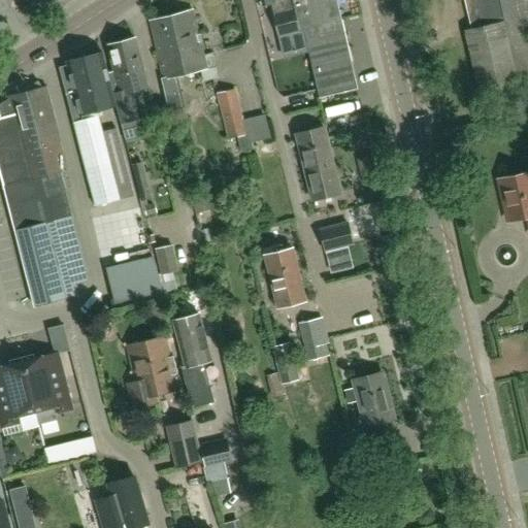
[(294,0),(296,5),(300,26),(307,51),(307,53),(308,53),(320,97),(357,88),(336,0),(294,0)]
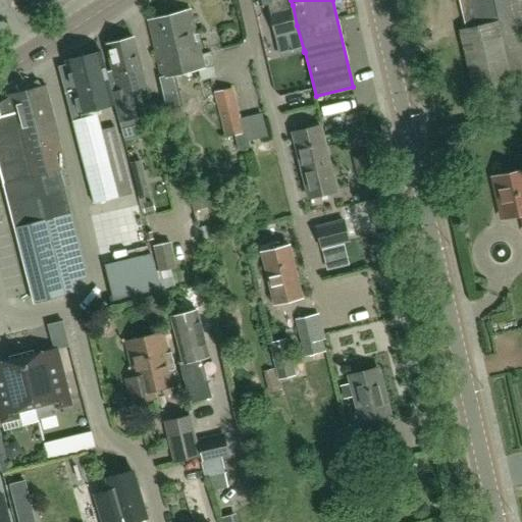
[(458,0),(465,29),(459,30),(477,109),(517,100),(521,99),(521,11),(519,0),(458,0)]
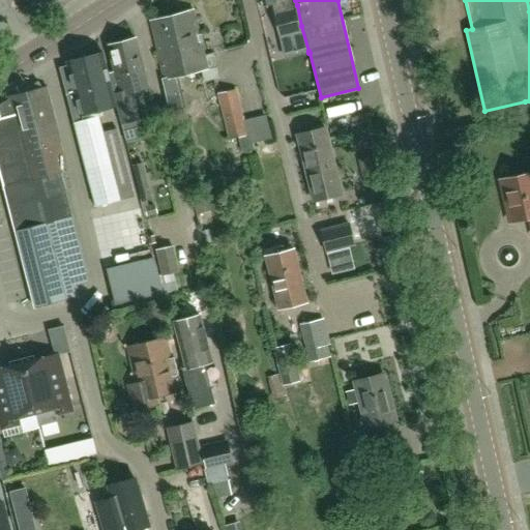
[(297,5),(274,10),(280,31),(301,26),(297,5)]
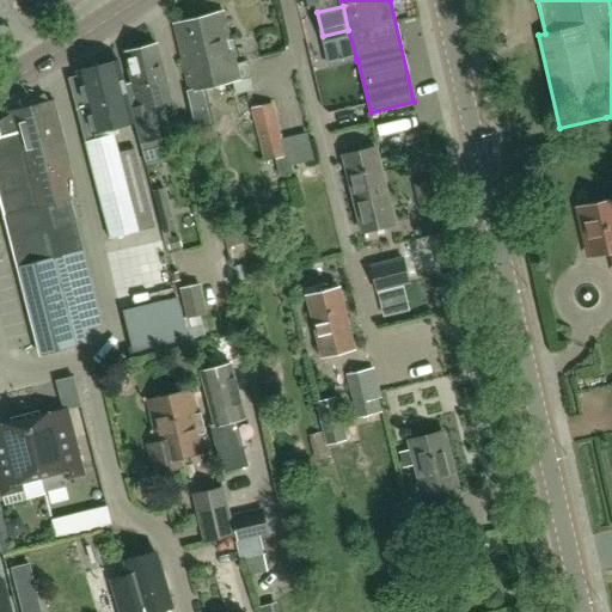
[(196,132),(208,128),(203,109),(208,108),(203,87),(233,80),(236,95),(255,90),(246,62),(236,65),(222,11),(175,23),(191,89),(188,90),(193,111),(191,111),(196,132)]
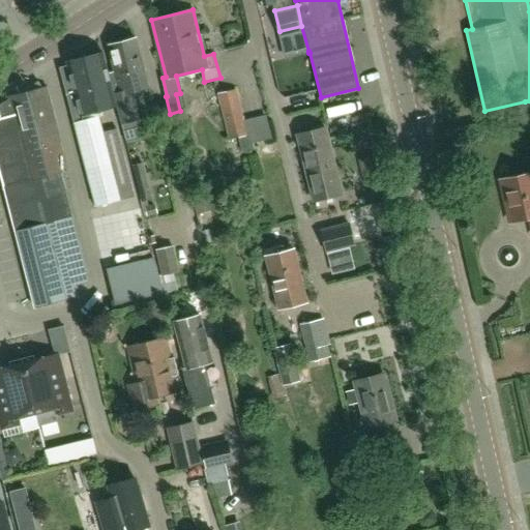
[(148,86),(136,37),(108,45),(120,92),(114,94),(116,104),(121,122),(137,118),(129,90),(148,86)]
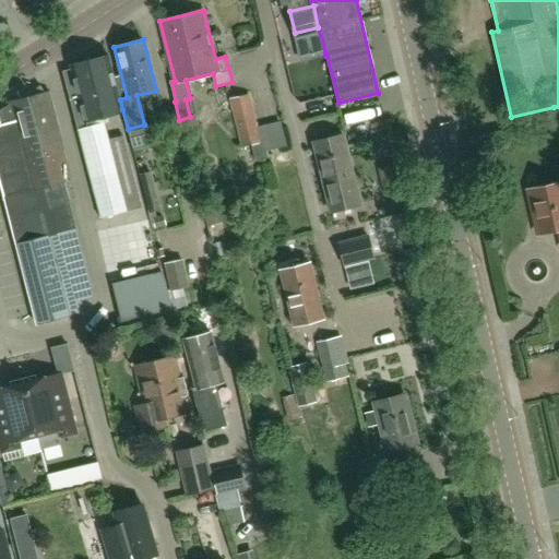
[(120,99),(108,55),(71,63),(72,68),(63,70),(102,216),(142,206),(123,134),(109,139),(103,116),(122,109),(120,99)]
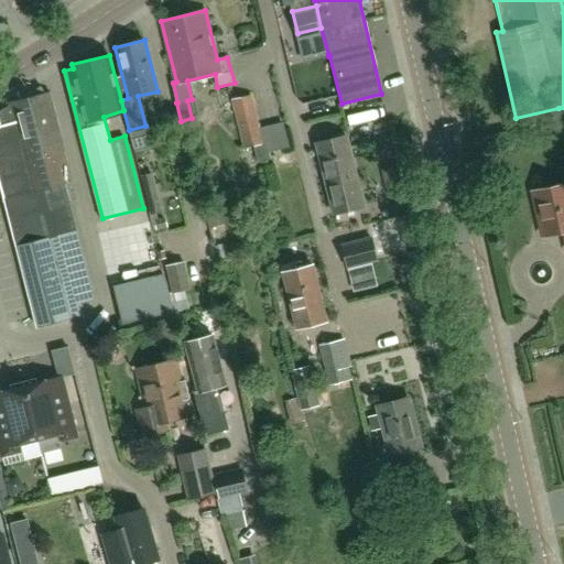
[(64,180),(68,180),(66,165),(67,163),(64,150),(65,150),(50,93),(46,94),(41,86),(22,97),(20,98),(21,100),(8,104),(9,107),(2,109),(6,125),(0,126),(0,183),(38,326),(85,314),(82,303),(94,300),(95,295),(64,180)]
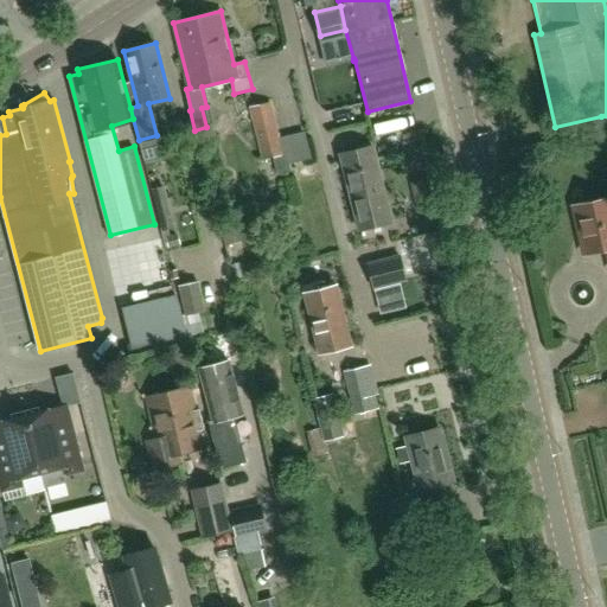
[(287,153),(285,153),(270,102),(249,108),(262,160),(273,158),(276,174),(291,171),(287,153)]
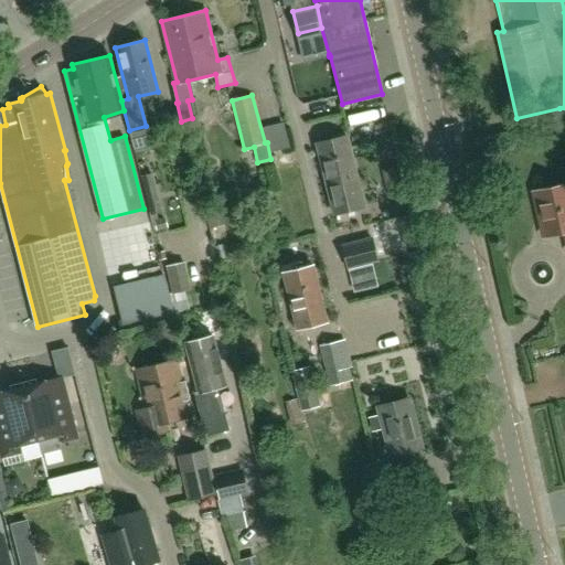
[(274,127),(275,146),(296,145),(295,127),(274,127)]
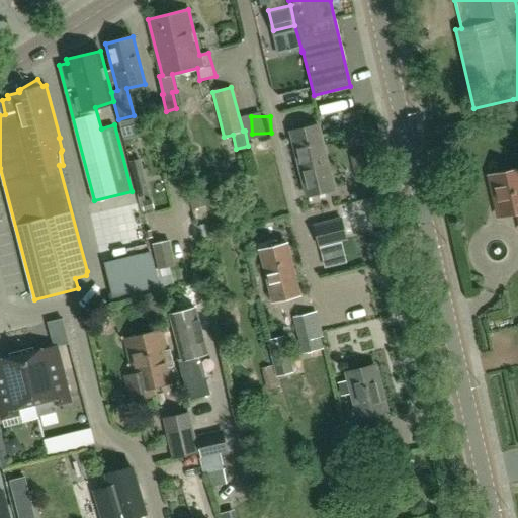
[(335,188),(319,124),(291,131),(308,195),(335,188)]
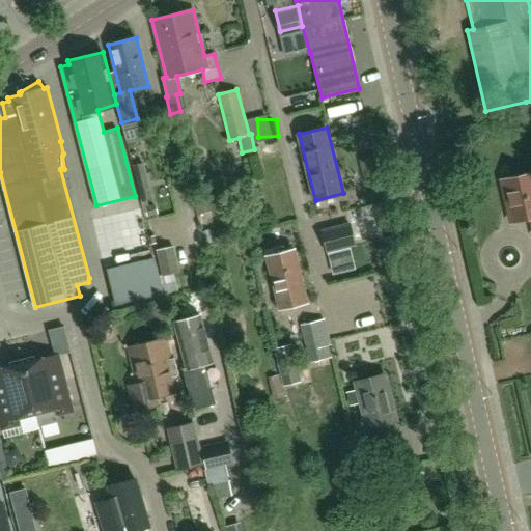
[(132,165),(137,188),(149,185),(143,162),(132,165)]
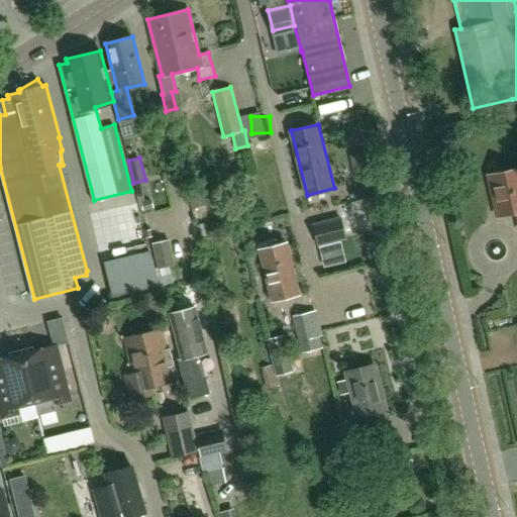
[(516,169),(488,176),(497,215),(516,211),(516,214),(516,169)]
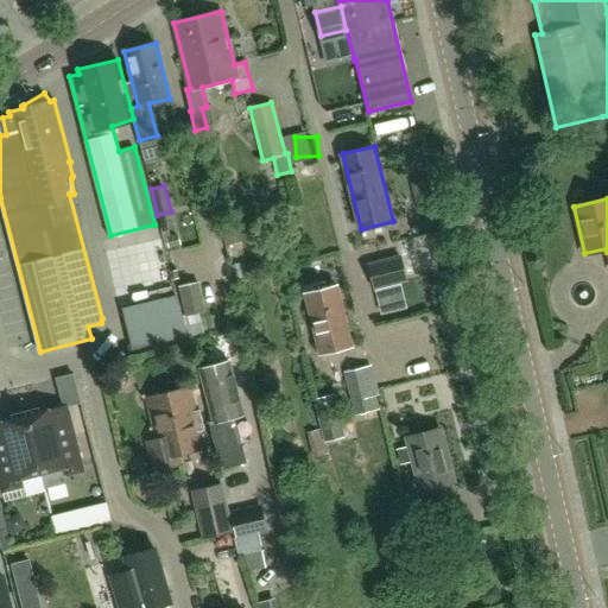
[(367,264),(374,291),(409,282),(401,255),(367,264)]
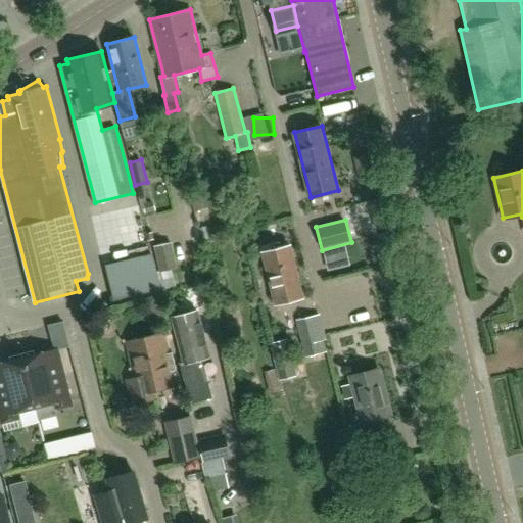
[(177,269),(171,242),(153,246),(159,273),(177,269)]
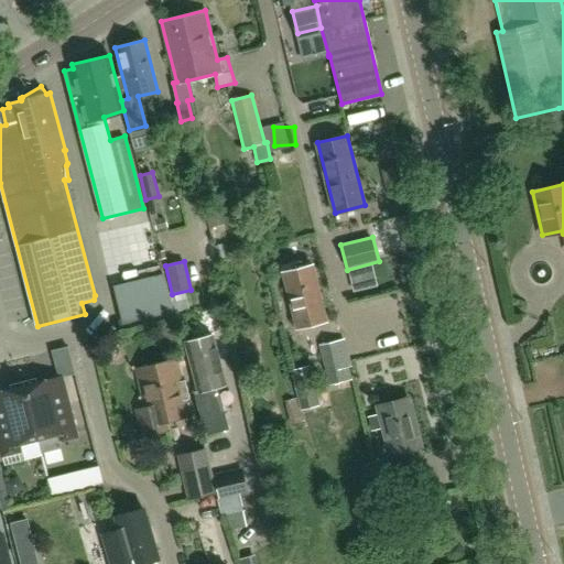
[(327,321),(313,263),(282,271),(296,328),(327,321)]
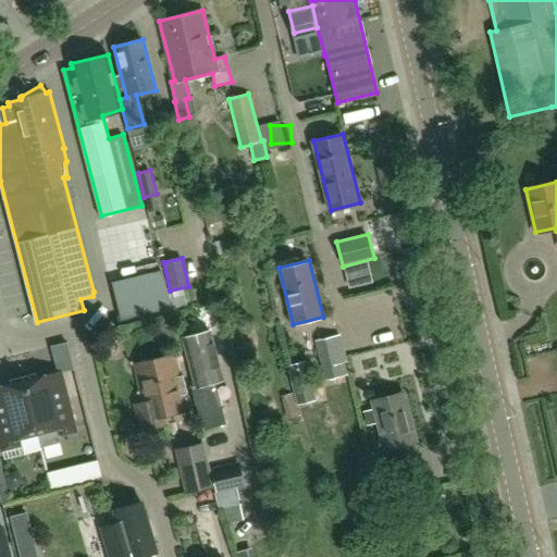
[(388,299),(379,301),(383,320),(393,318),(388,299)]
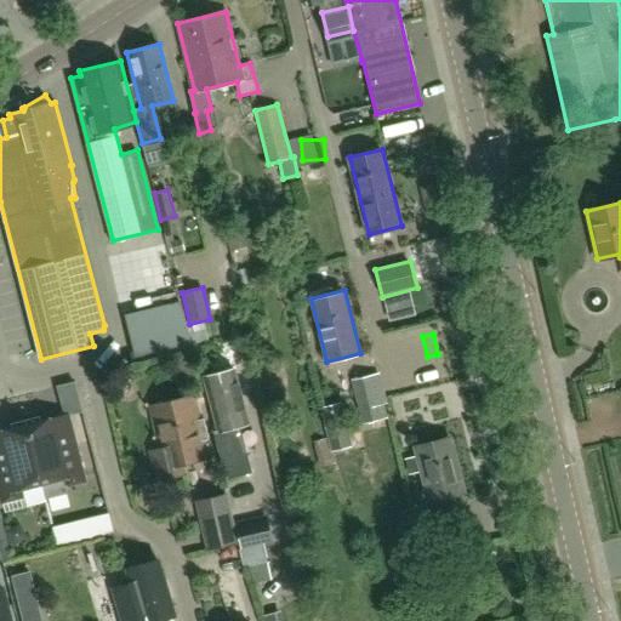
[(249,422),(234,368),(220,371),(204,375),(218,428),(215,429),(227,478),(246,473),(233,426),(234,426),(249,422)]
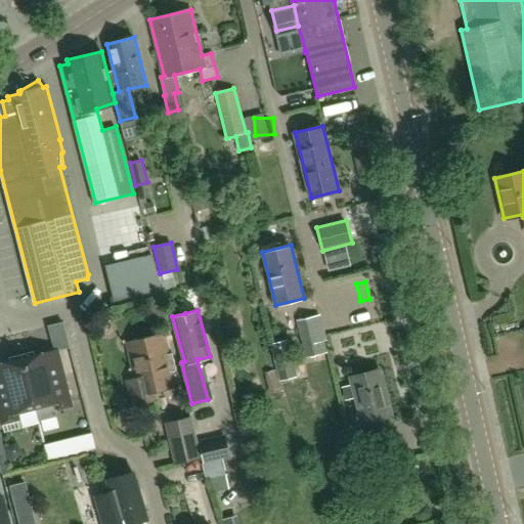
[(320,315),(317,316),(296,321),(305,358),(326,353),(324,342),(328,341),(320,315)]
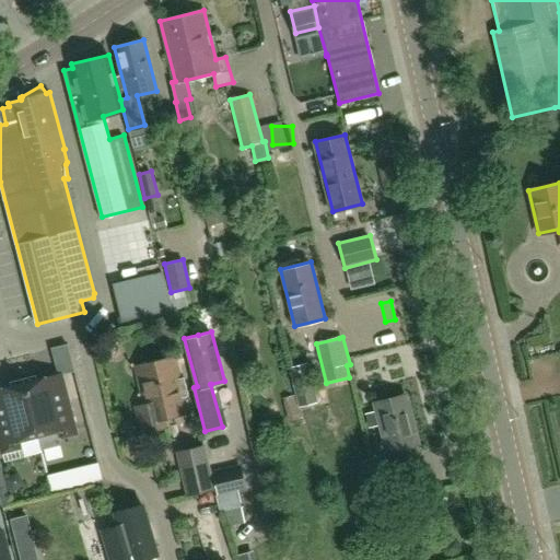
[(166,426),(164,418),(187,411),(184,396),(188,395),(184,376),(179,377),(175,356),(137,365),(146,404),(137,406),(142,431),(166,426)]
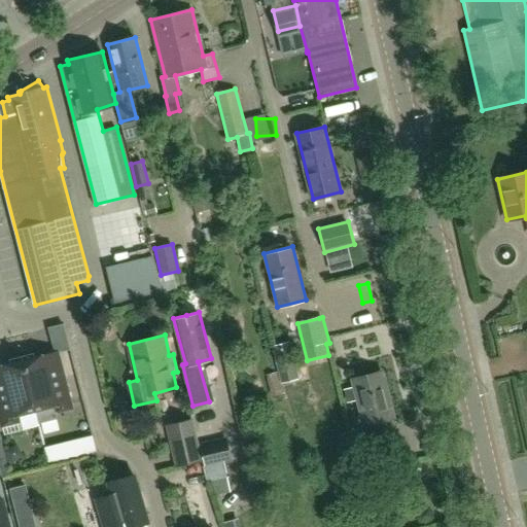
[(271,347),(278,373),(266,376),(271,397),(286,394),(283,384),(299,380),(289,342),(271,347)]
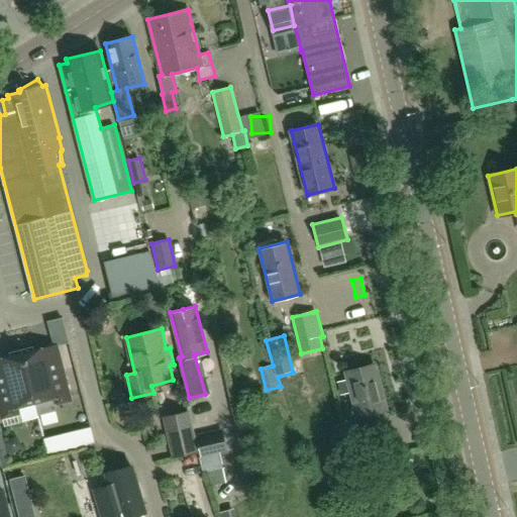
[(33,345),(21,348),(34,401),(53,396),(55,403),(71,400),(57,344),(34,349),(33,345)]
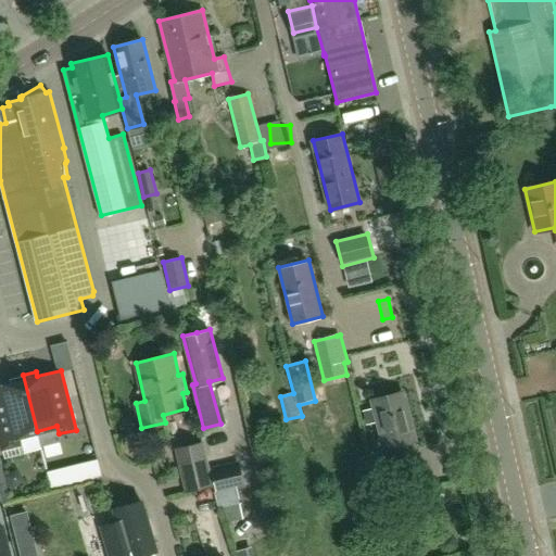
[(37,431),(23,375),(11,378),(12,382),(0,384),(0,437),(2,447),(20,444),(17,437),(37,431)]
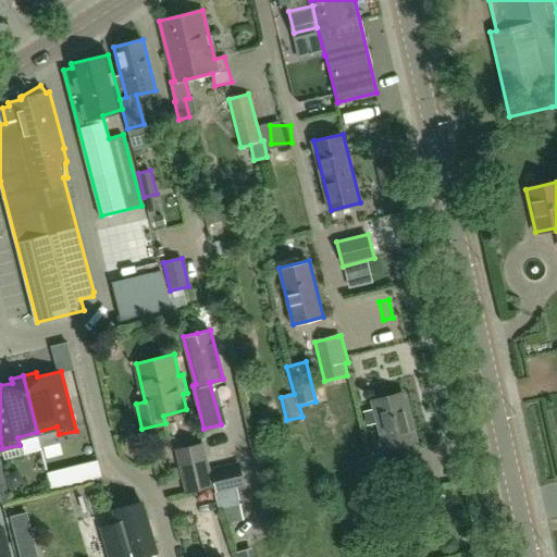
[(394,447),(416,442),(403,394),(374,401),(384,438),(371,442),(379,471),(399,466),(394,447)]
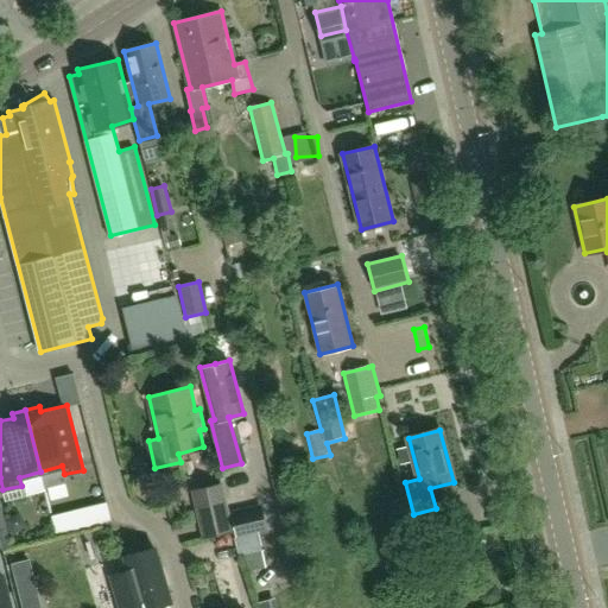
[(222,483),(190,491),(201,539),(233,532),(222,483)]
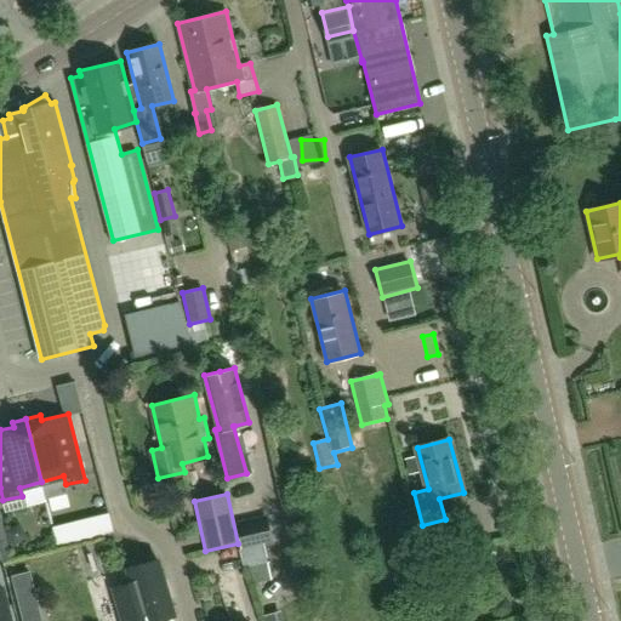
[(57,548),(114,534),(108,513),(51,528),(57,548)]
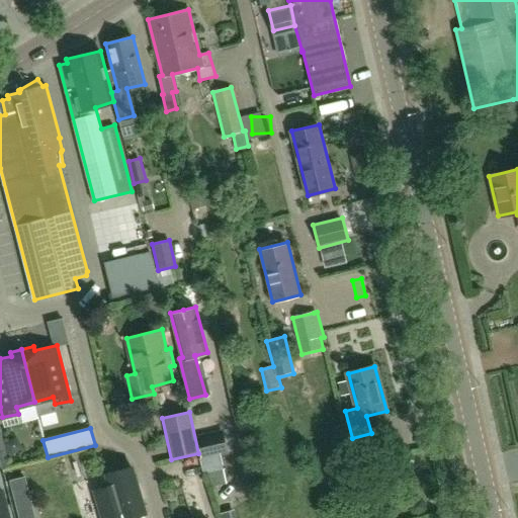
[(197,440),(200,452),(201,461),(229,454),(223,429),(196,435),(197,440)]
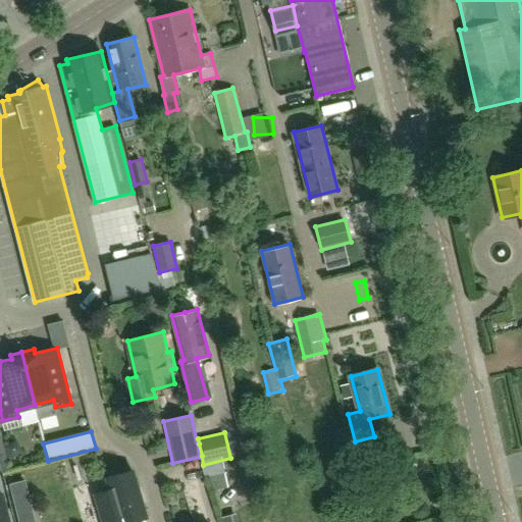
[(393,432),(377,435),(381,454),(397,450),(393,432)]
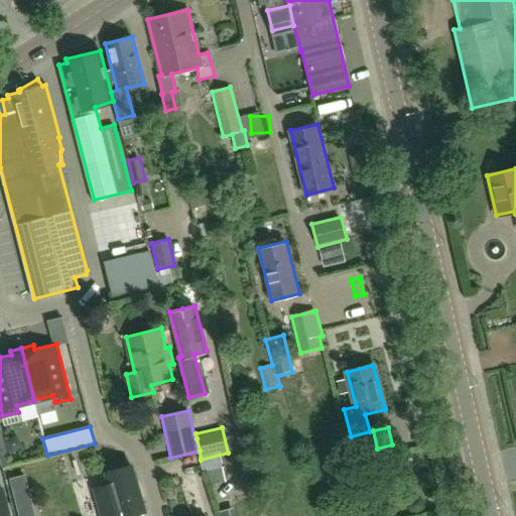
[(109,484),(95,488),(103,515),(130,515),(144,511),(131,464),(106,472),(109,484)]
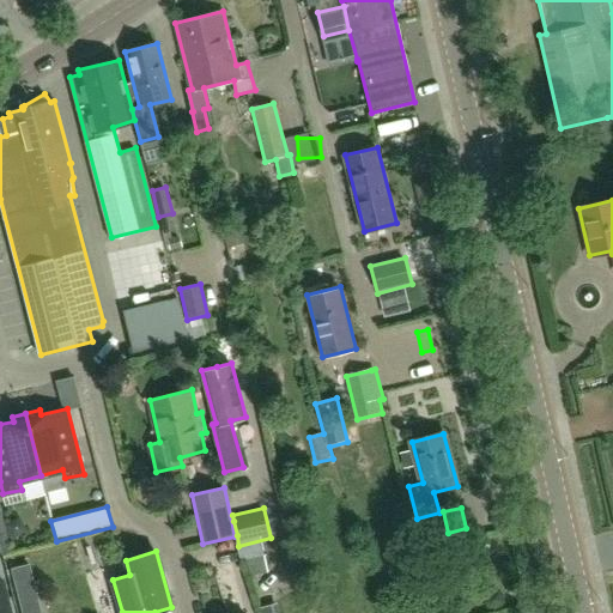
[(30,564),(11,569),(19,599),(37,594),(30,564)]
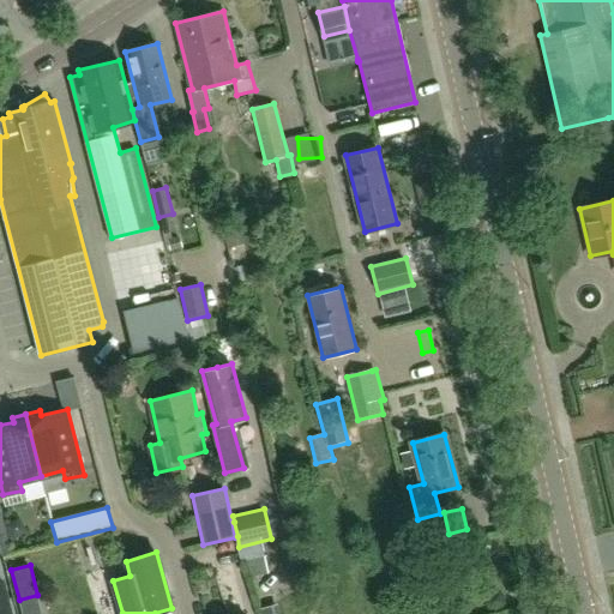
[(7,591),(5,579),(0,581),(0,613),(13,613),(8,591),(7,591)]
